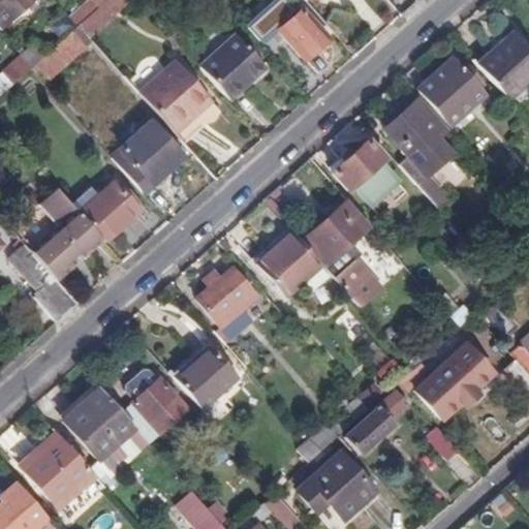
[(0,0),(0,30),(1,31),(34,0),(0,0)]
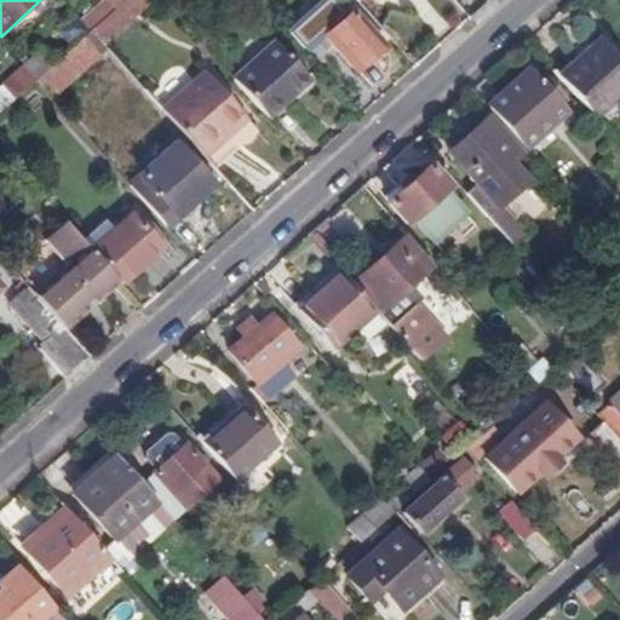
[(107,0),(85,21),(92,29),(126,0),(107,0)]
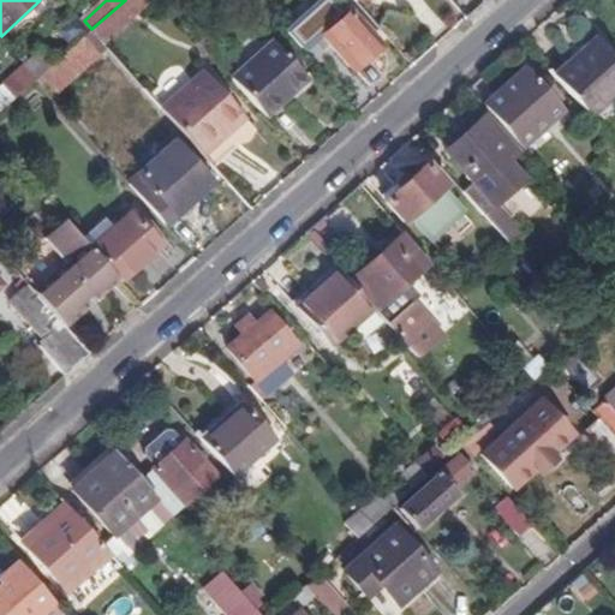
[(125,0),(91,29),(107,46),(157,0),(125,0)]
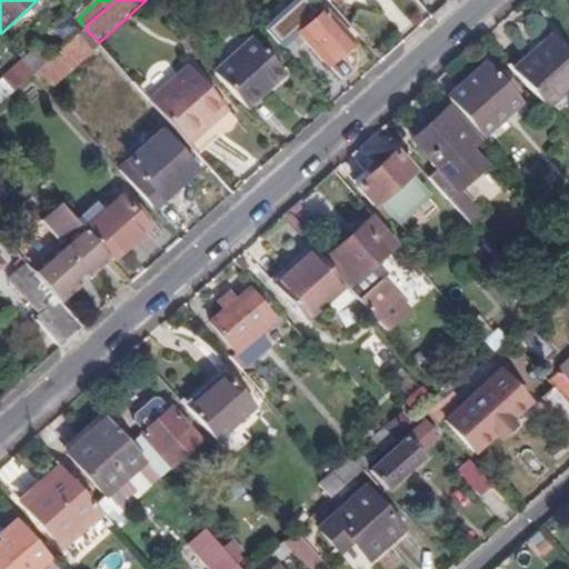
[(355,40),(327,10),(311,25),(307,20),(316,11),(306,0),(301,0),(269,30),(280,43),(299,27),(302,31),(300,35),(327,65),(355,40)]
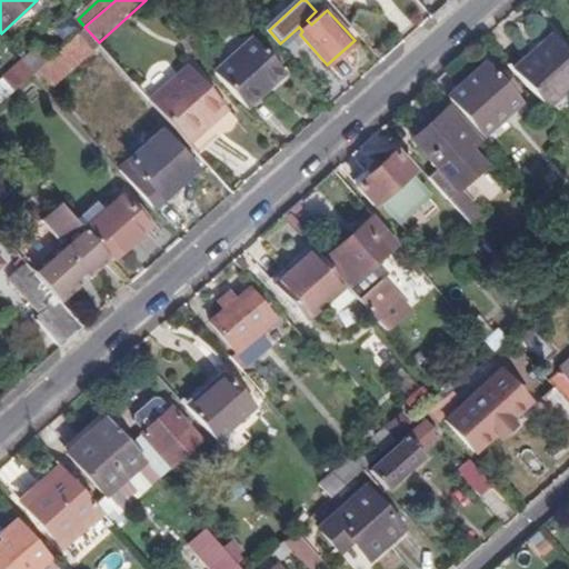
[(66,45),(85,27),(78,19),(70,11),(51,29),(66,45)]
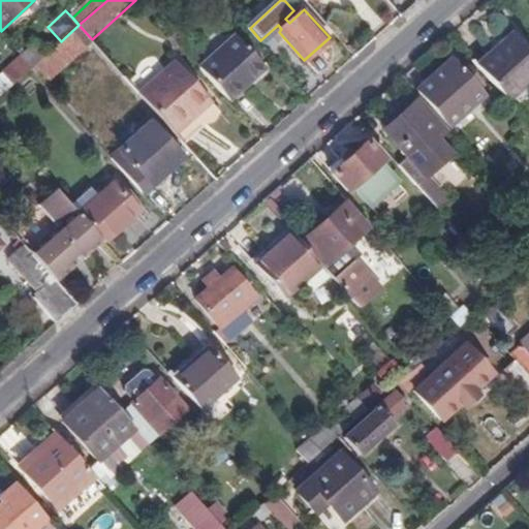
[(94,42),(92,39),(79,25),(61,41),(47,54),(32,66),(49,85),(94,42)]
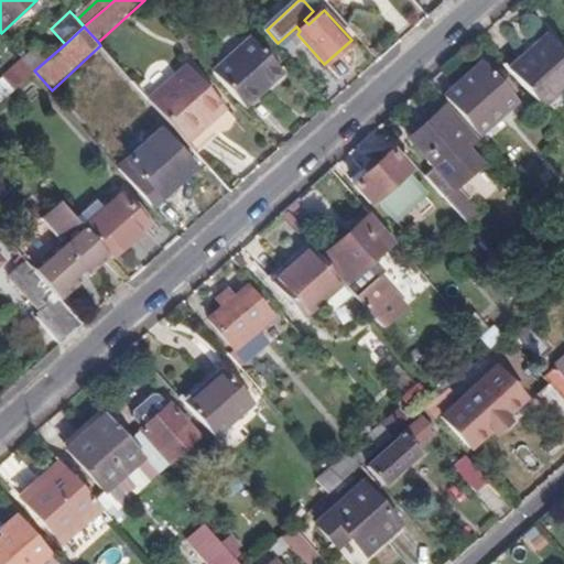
[(508,71),(540,107),(563,85),(563,52),(548,34),(508,71)]
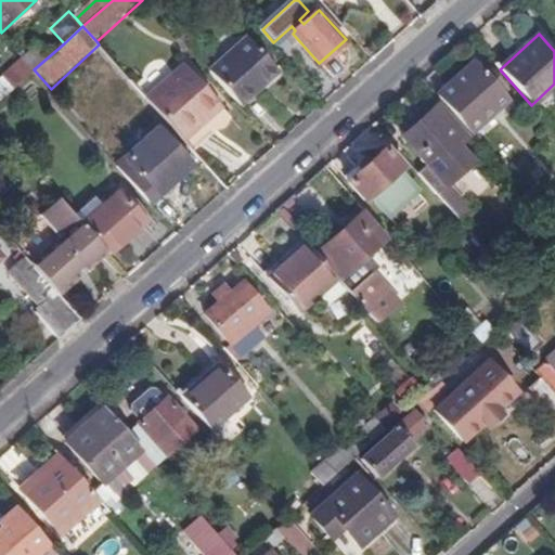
[(210,71),(242,106),(282,71),(250,35),(210,71)]
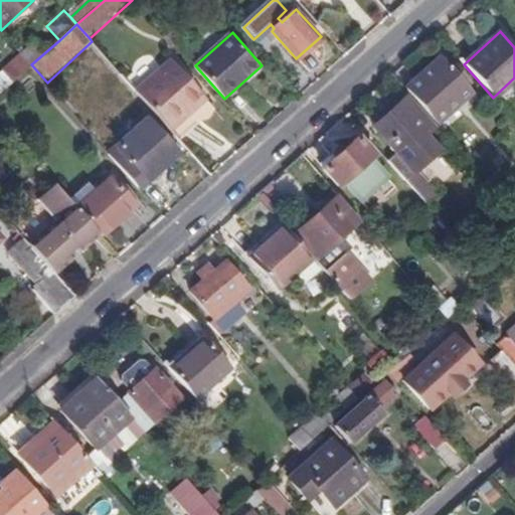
[(31,64),(45,52),(32,40),(20,52),(21,53),(31,64)]
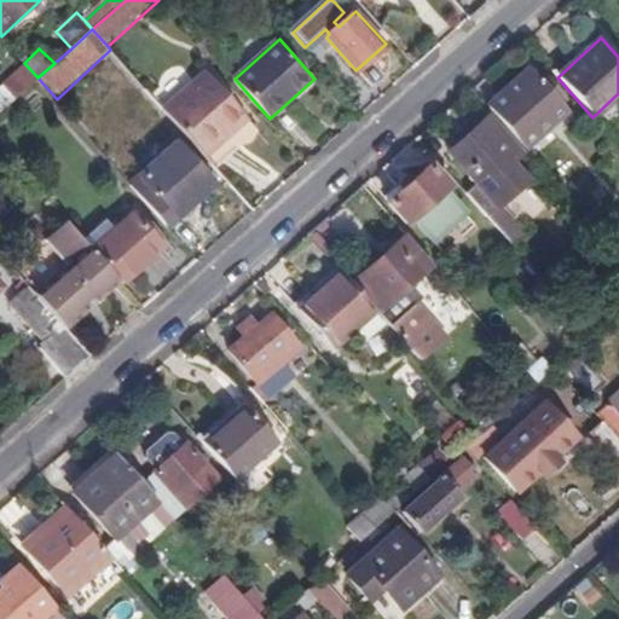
[(0,110),(38,77),(25,64),(0,88),(0,110)]
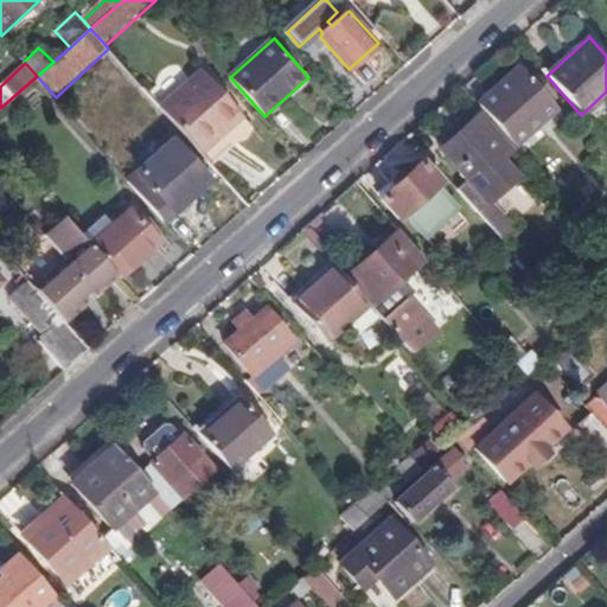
[(160,107),(202,153),(244,116),(204,70),(160,107)]
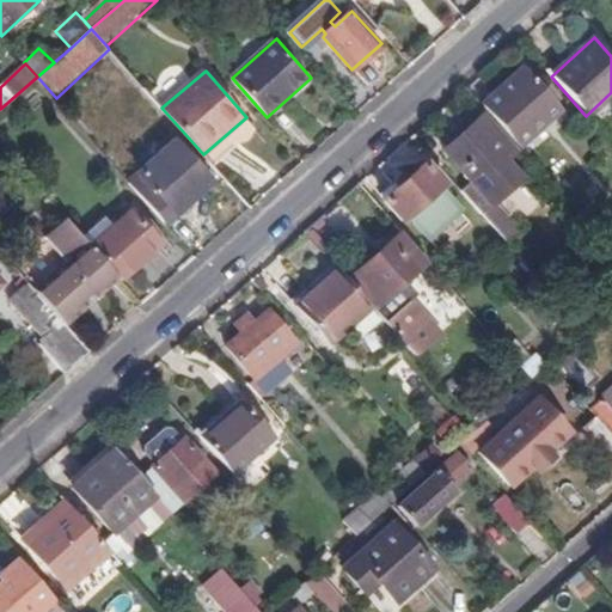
[(483,108),(518,147),(561,108),(526,71),(483,108)]
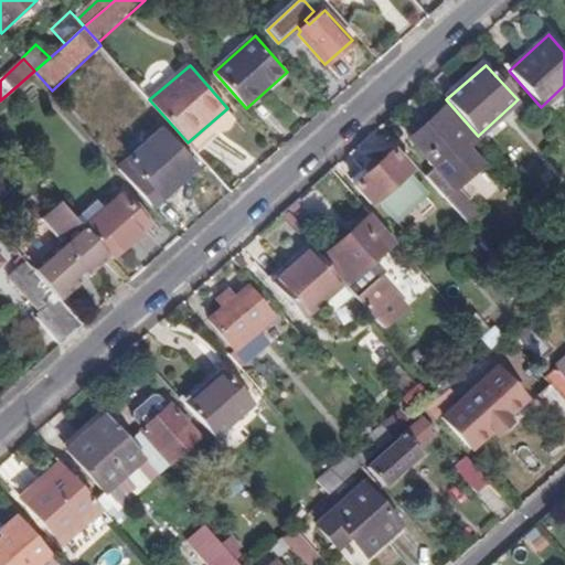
[(438,193),(469,227),(481,216),(457,190),(481,167),(467,150),(476,141),(457,121),(452,125),(440,113),(409,141),(448,184),(438,193)]
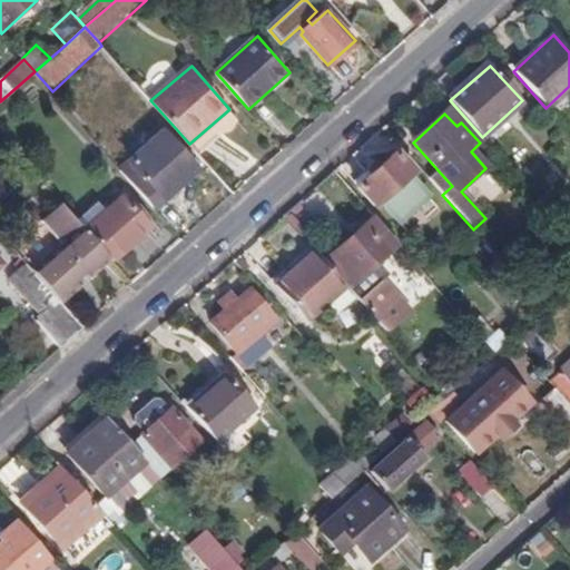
[(121,172),(154,208),(195,170),(164,135),(121,172)]
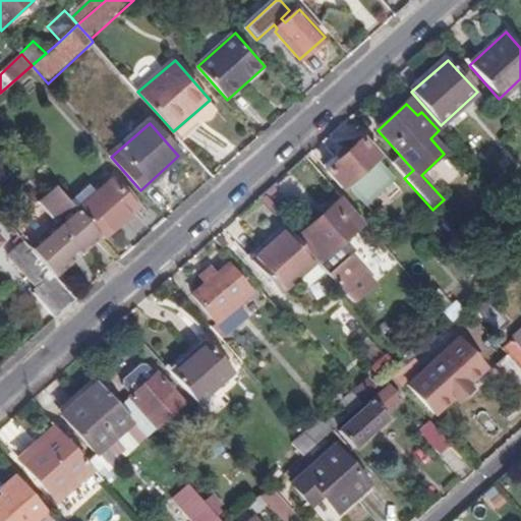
[(379,157),(363,139),(328,173),(342,189),(346,186),(361,205),(388,180),(372,162),(379,157)]
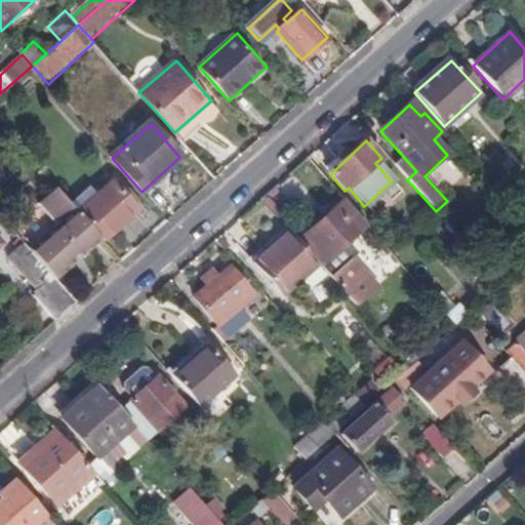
[(468,167),(476,161),(457,140),(450,148),(468,167)]
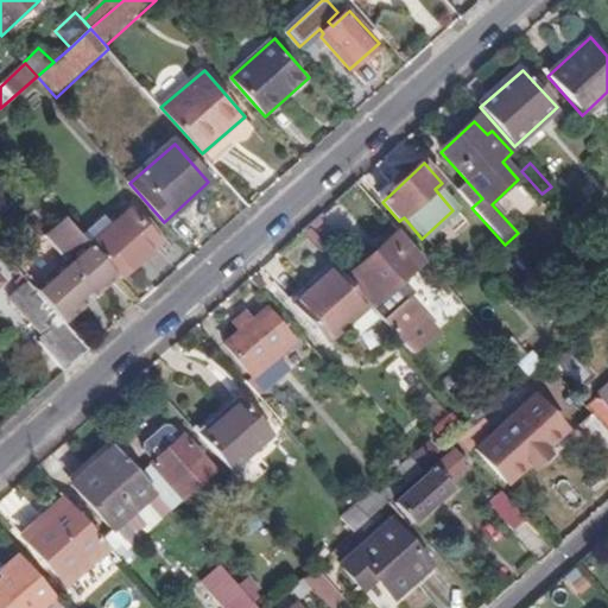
[(84,235),(121,277),(160,241),(131,208),(113,223),(107,216),(84,235)]
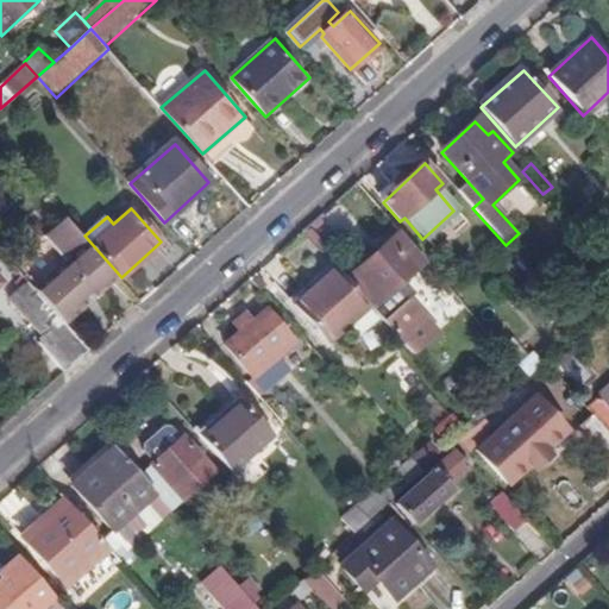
[(80,231),(68,218),(51,232),(63,245),(80,231)]
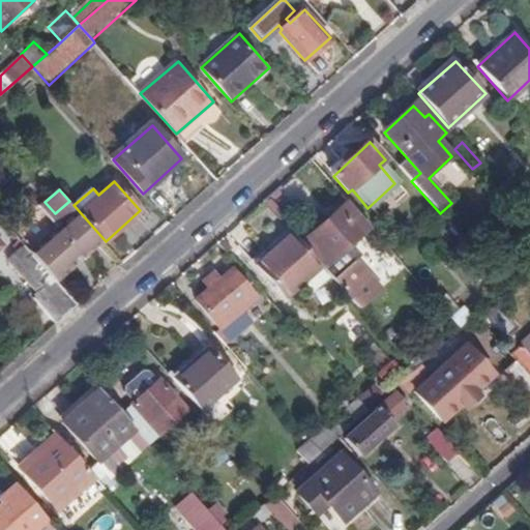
[(287,193),(268,209),(278,221),(297,203),(287,193)]
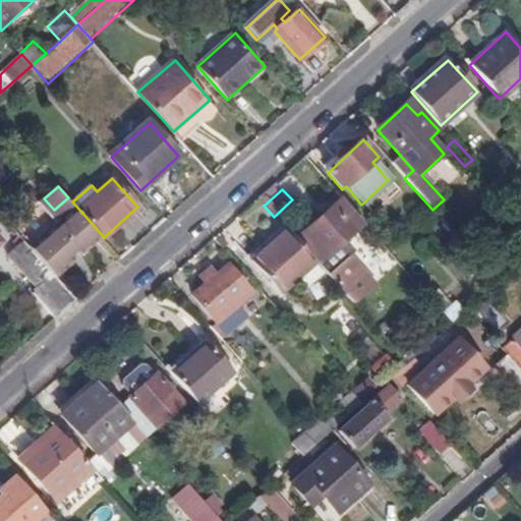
[(85,252),(104,237),(72,201),(68,197),(54,210),(62,220),(31,248),(57,278),(75,261),(73,257),(82,249),(85,252)]
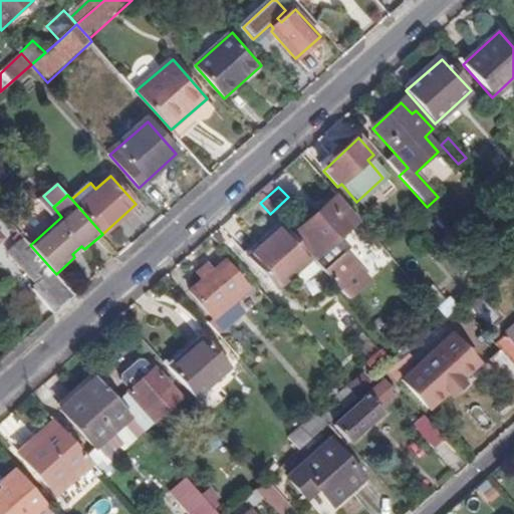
[(310,257),(348,300),(369,282),(333,243),(358,222),(336,197),(291,237),(310,257)]
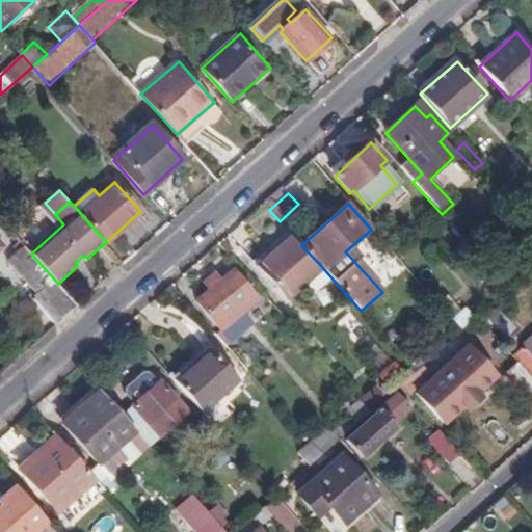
[(284,299),(321,266),(301,245),(291,234),(255,266),(284,299)]
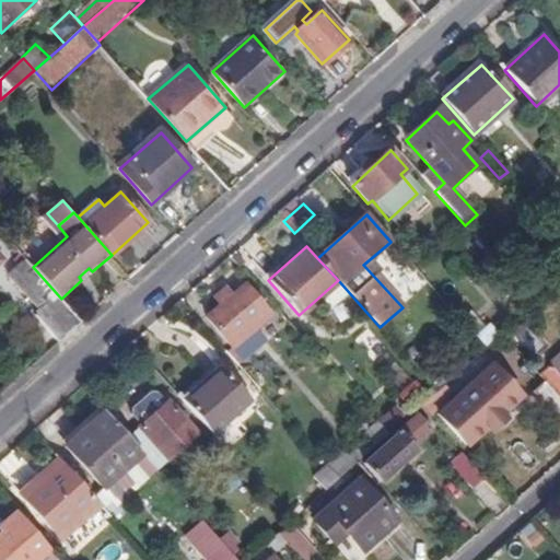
[(60,342),(82,323),(61,299),(33,267),(27,259),(10,276),(42,312),(36,316),(60,342)]
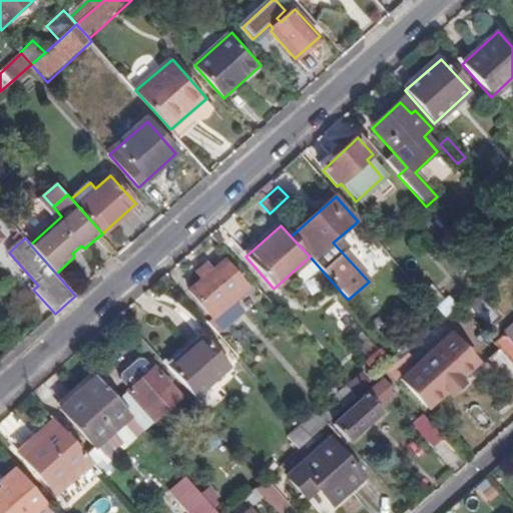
[(188,290),(214,319),(211,321),(214,324),(221,333),(225,331),(240,317),(229,304),(246,289),(220,262),(213,269),(206,263),(196,272),(201,278),(188,290)]
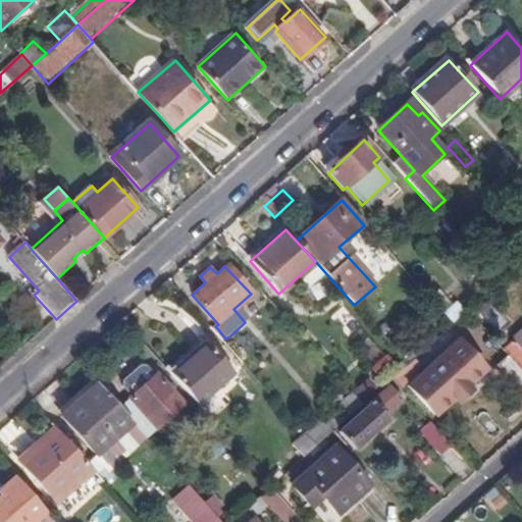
[(429,298),(442,313),(453,306),(438,291),(429,298)]
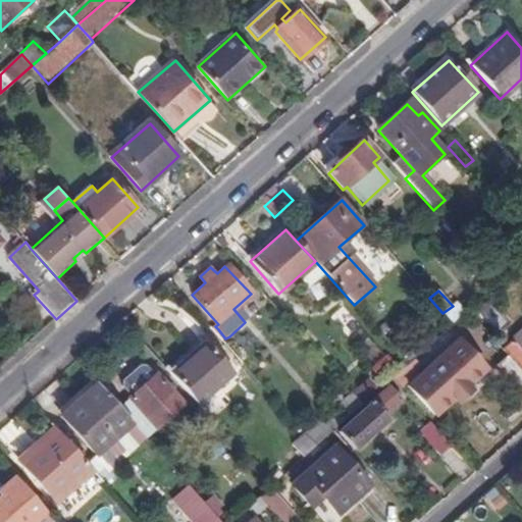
[(488,303),(479,308),(491,329),(501,324),(488,303)]
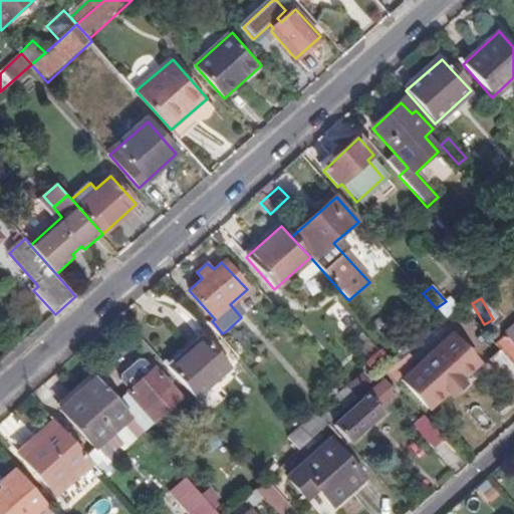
[(513,326),(495,343),(513,365),(513,326)]
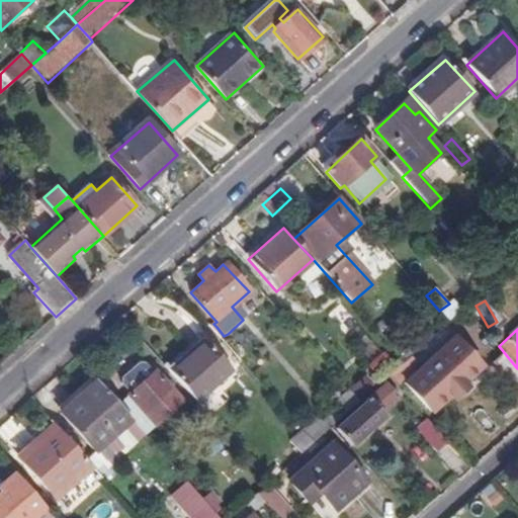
[(484,370),(455,339),(405,386),(433,417),(452,399),(455,402),(467,391),(464,387),(484,370)]
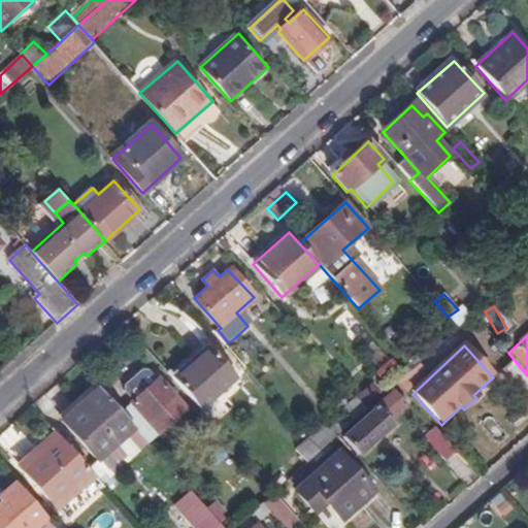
[(207,349),(172,380),(201,410),(236,380),(207,349)]
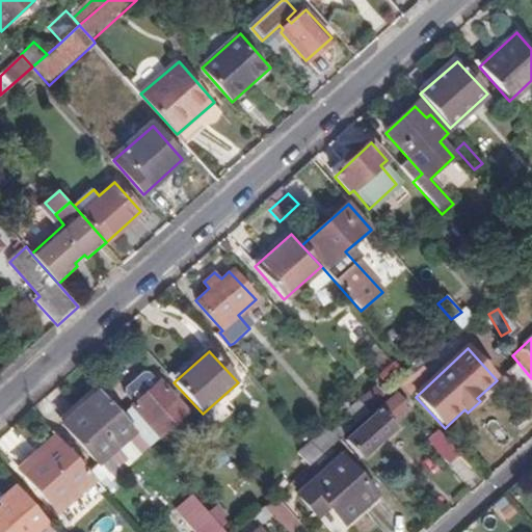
[(407,362),(417,372),(423,366),(428,362),(419,352),(407,362)]
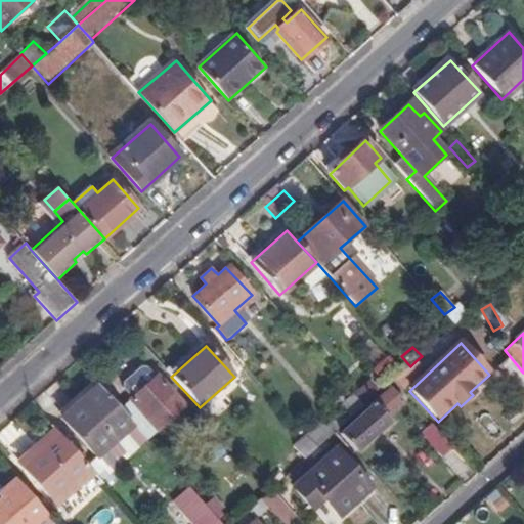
[(519,398),(523,393),(523,373),(505,350),(489,364),(519,398)]
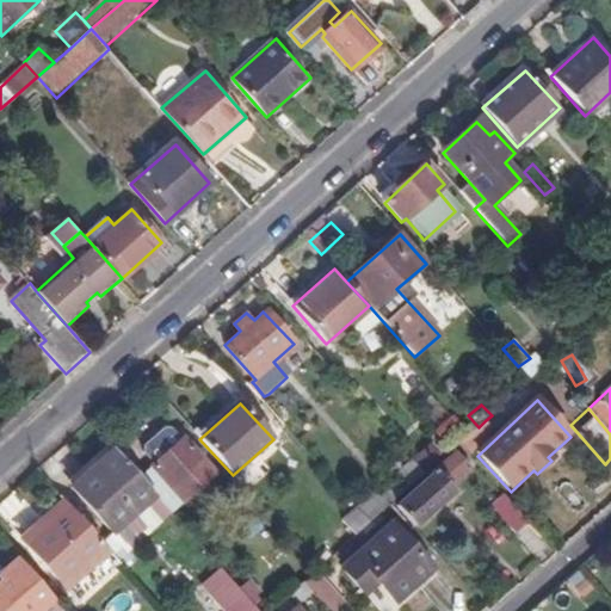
[(460,444),(470,456),(495,432),(486,420),(479,427),(460,444)]
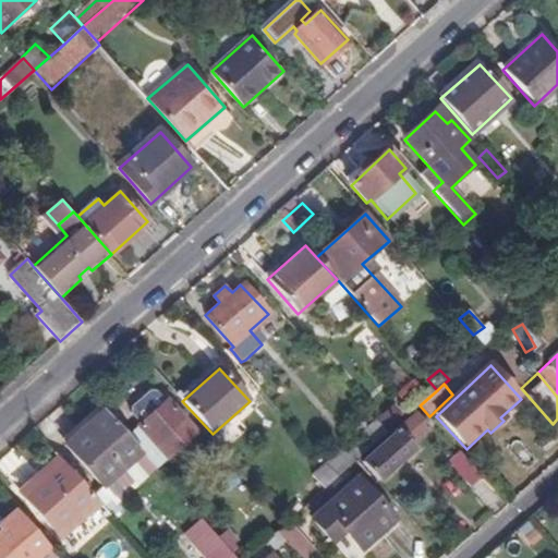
[(125,436),(141,453),(155,469),(196,432),(167,399),(162,403),(153,392),(146,392),(130,407),(129,415),(137,425),(125,436)]
